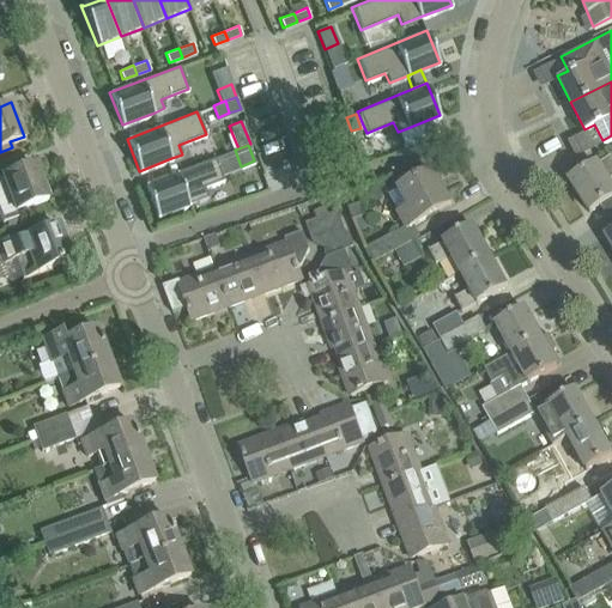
[(611,186),(606,177),(611,174),(611,152),(597,163),(595,160),(569,177),(588,208),(611,193),(611,186)]
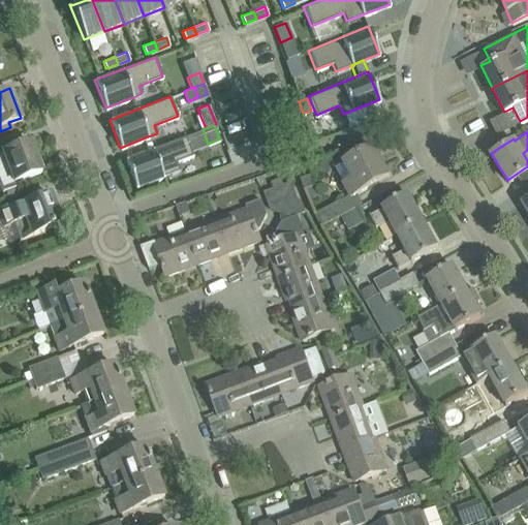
[(176,161),(192,155),(185,135),(124,159),(135,187),(163,176),(179,170),(176,161)]
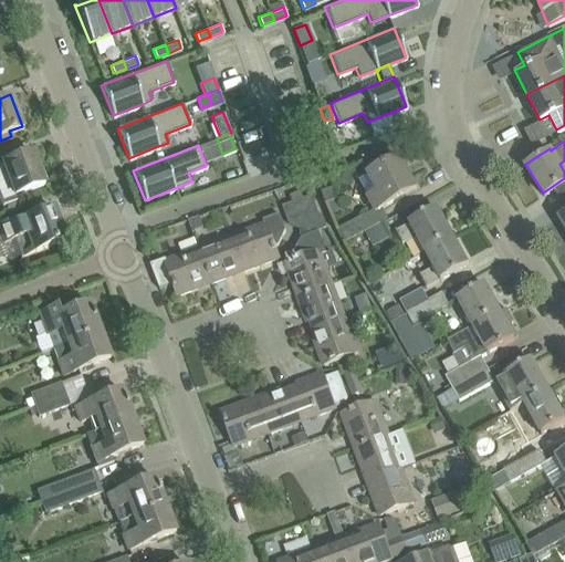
[(1,163),(0,163),(0,200),(1,204),(4,203),(18,197),(16,193),(22,189),(43,181),(32,151),(11,158),(1,162),(1,163)]
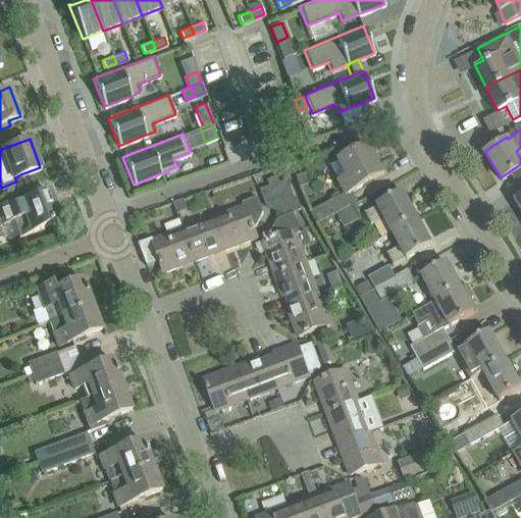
[(339,158),(329,163),(339,178),(345,190),(346,192),(351,189),(383,171),(367,142),(356,149),(342,156),(339,158)]
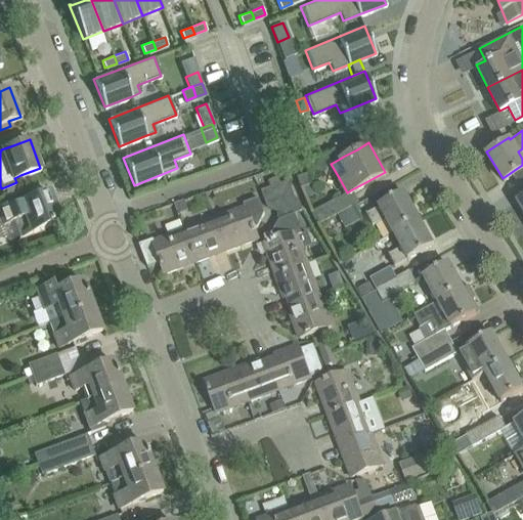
[(297,175),(300,185),(311,182),(307,171),(297,175)]
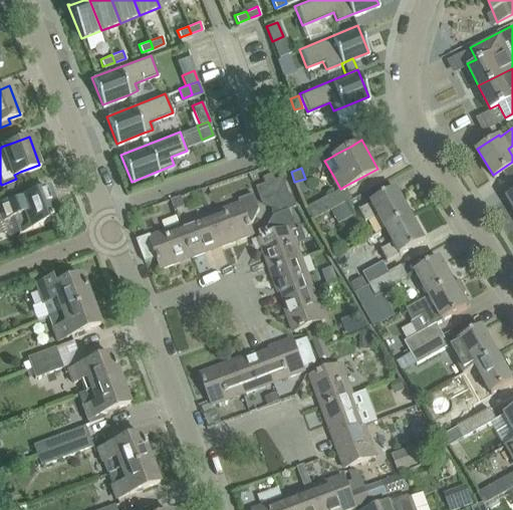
[(261,200),(270,205),(284,180),(282,175),(255,184),(261,200)]
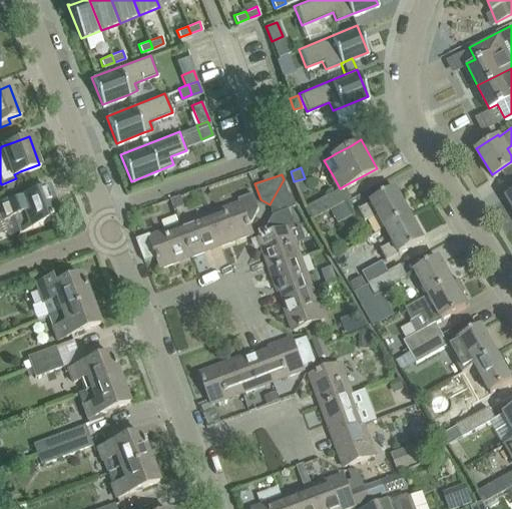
[(284,179),(270,204),(280,209),(287,206),(295,203),(286,188),(284,179)]
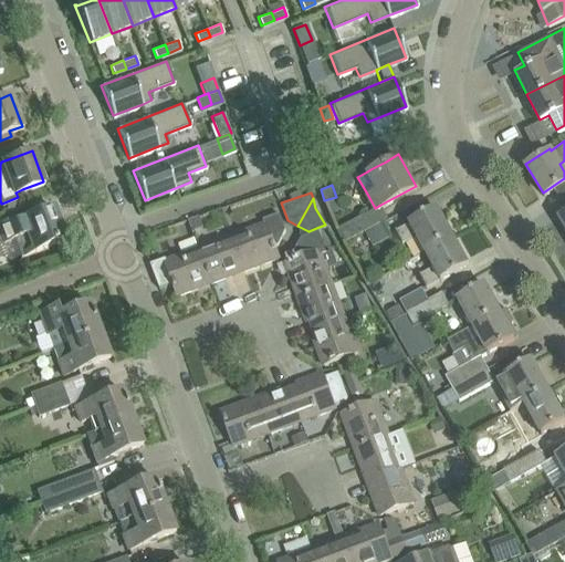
[(416,233),(425,249),(451,233),(436,205),(408,220),(409,221),(396,229),(403,241),(416,233)]
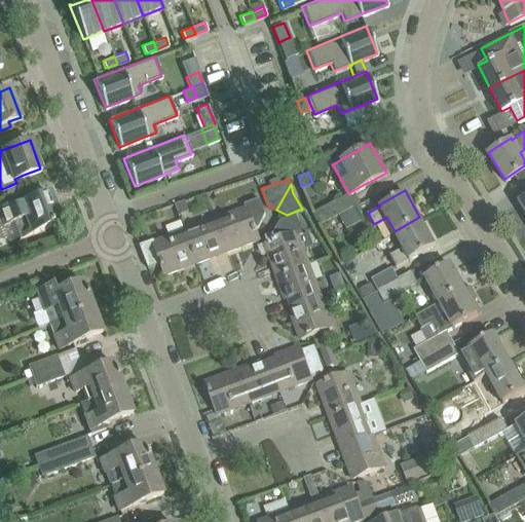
[(0,220),(1,224),(12,219),(19,235),(60,220),(49,191),(9,207),(8,203),(0,207),(0,220)]
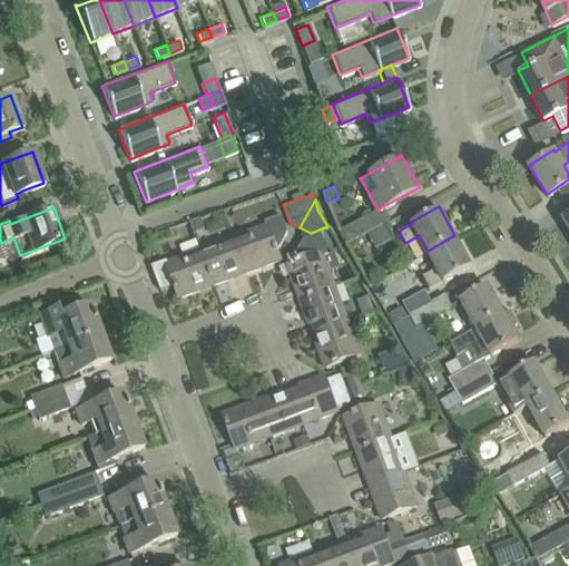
[(248,232),(234,237),(245,267),(260,262),(261,264),(280,257),(275,244),(278,243),(286,228),(280,213),(264,218),(265,223),(247,230),(248,232)]
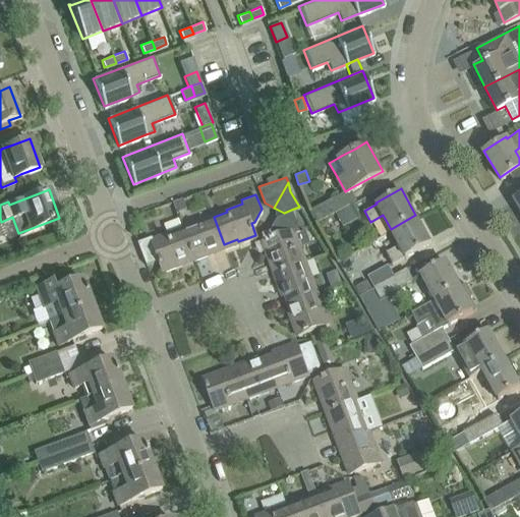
[(333,195),(308,209),(314,220),(339,208),(333,195)]
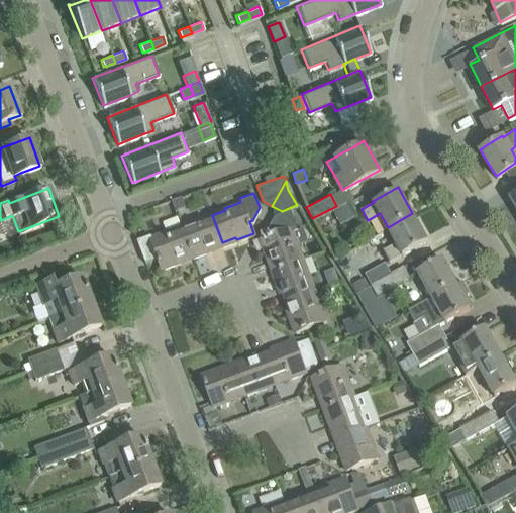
[(332,209),(340,222),(355,213),(348,200),(332,209)]
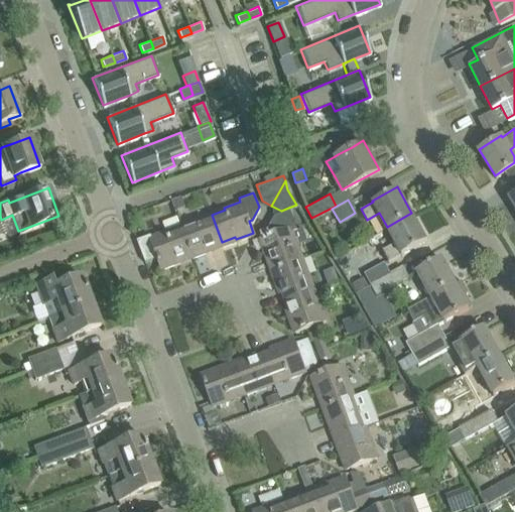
[(272,234),(259,238),(266,256),(268,255),(272,268),(270,268),(271,269),(303,257),(302,257),(300,257),(296,245),(298,244),(297,241),(303,239),(305,238),(301,226),(296,228),(288,208),(281,211),(274,214),(268,224),(272,234)]
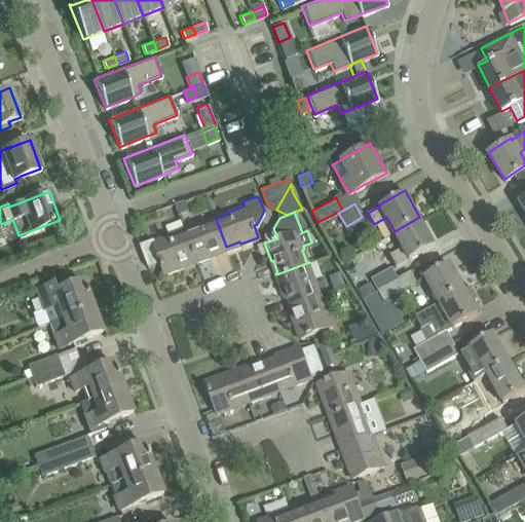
[(419,217),(395,231),(403,247),(390,253),(397,264),(409,258),(435,244),(419,217)]
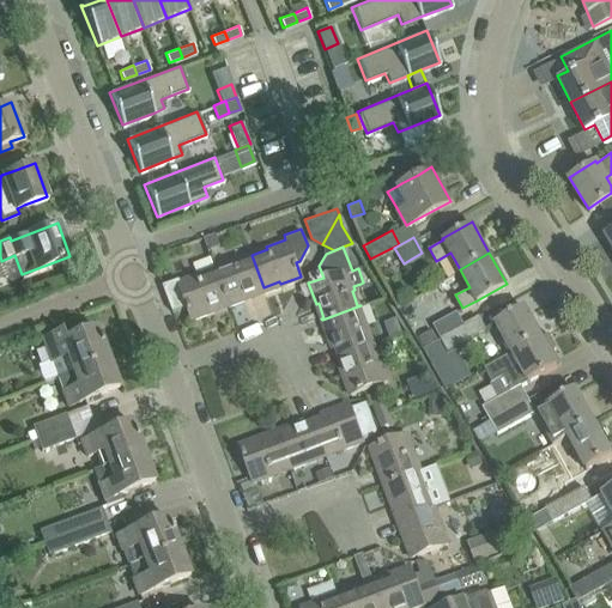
[(229,303),(216,266),(214,266),(210,254),(192,261),(197,273),(177,280),(177,278),(162,284),(173,310),(187,304),(192,317),(212,309),(212,306),(226,302),(228,304),(229,303)]
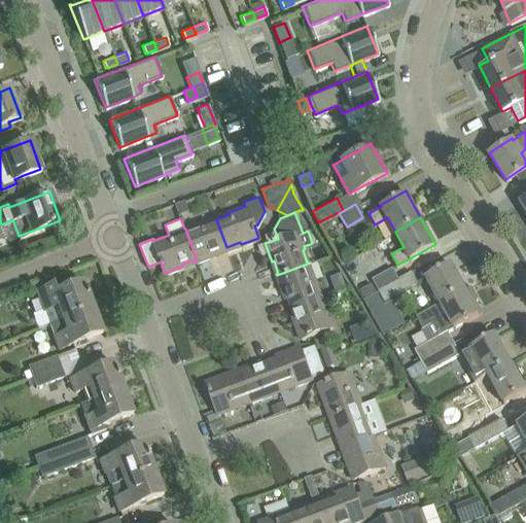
[(202,222),(185,229),(197,260),(213,254),(213,252),(226,247),(216,219),(202,224),(202,222)]
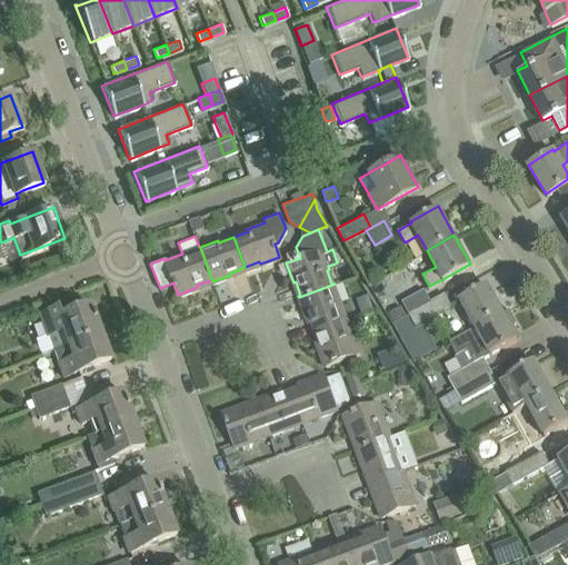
[(308,315),(314,329),(345,318),(339,303),(341,303),(335,284),(299,297),(306,316),(308,315)]
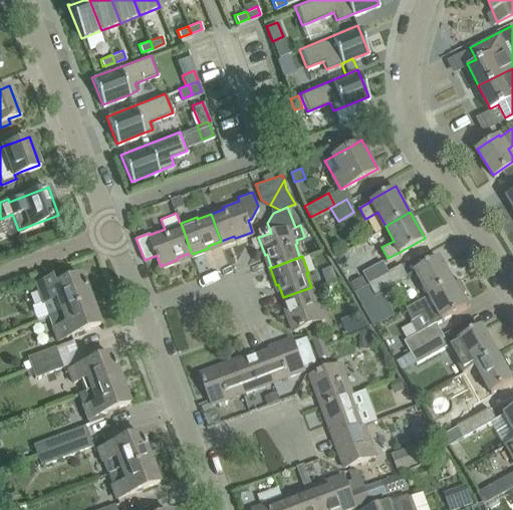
[(416,268),(430,293),(430,294),(453,281),(439,256),(416,268)]
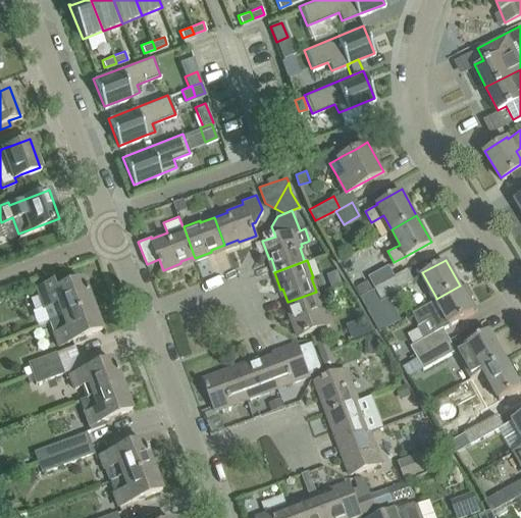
[(387,263),(368,274),(373,285),(394,273),(387,263)]
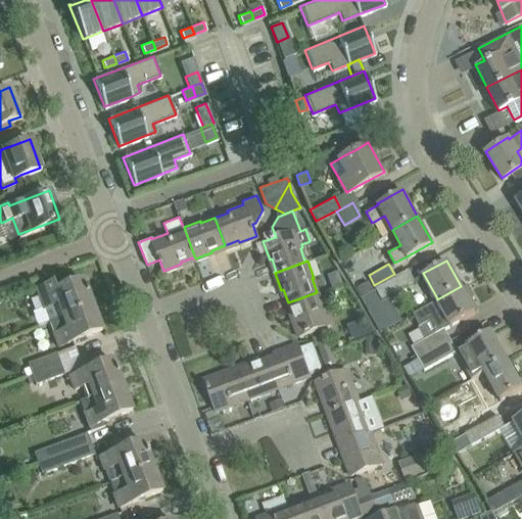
[(394,274),(374,285),(381,296),(414,279),(408,267),(394,274)]
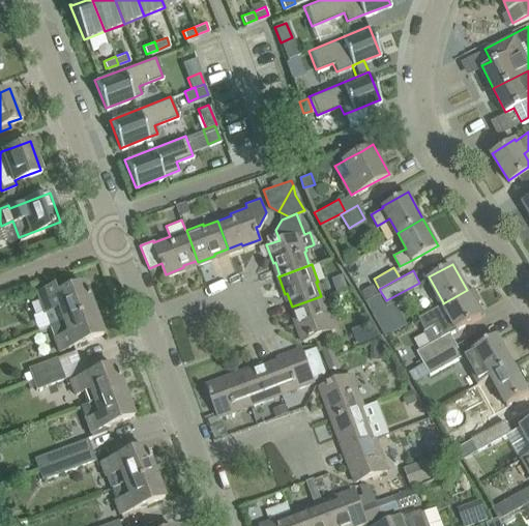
[(342,271),(330,275),(335,290),(347,286),(342,271)]
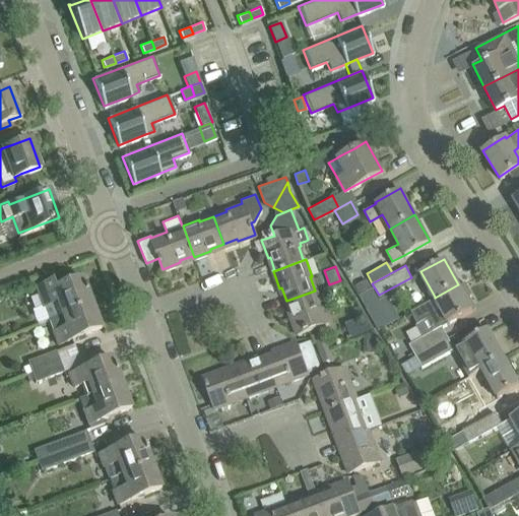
[(39,294),(48,318),(90,302),(81,277),(54,287),(52,279),(37,285),(39,294)]
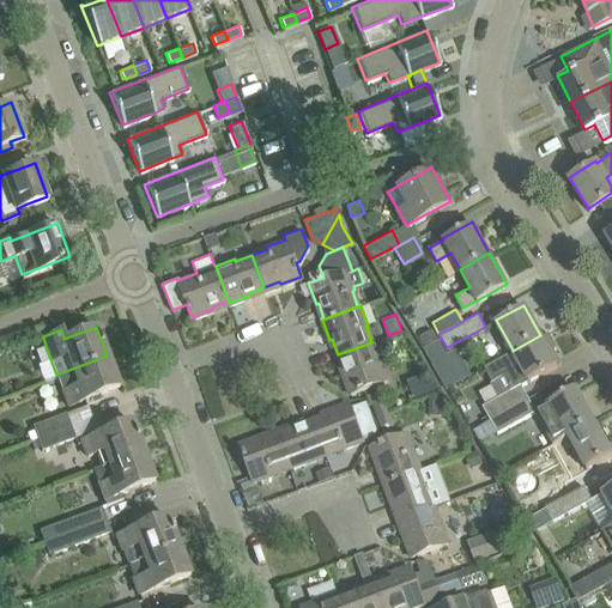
[(553,348),(555,344),(547,330),(540,335),(513,351),(513,350),(484,365),(491,380),(502,374),(509,388),(498,394),(482,403),(489,418),(527,396),(520,383),(556,364),(549,351),(553,348)]
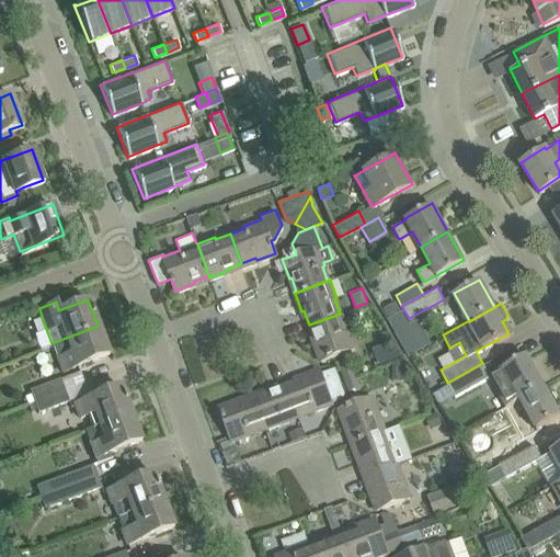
[(340,314),(309,325),(315,339),(312,340),(319,359),(354,345),(347,329),(345,330),(340,314)]
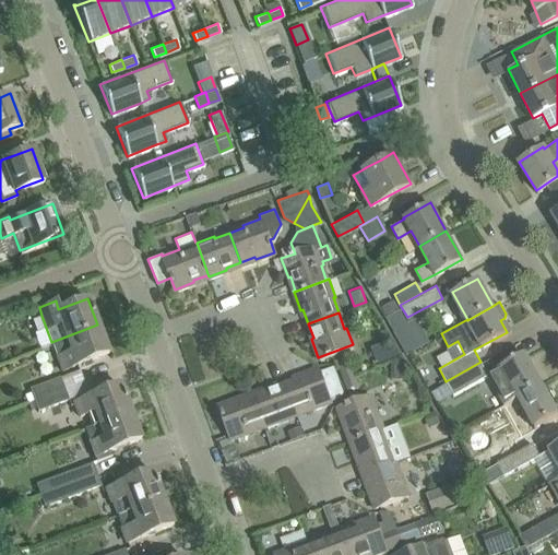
[(97,325),(51,342),(61,368),(108,351),(97,325)]
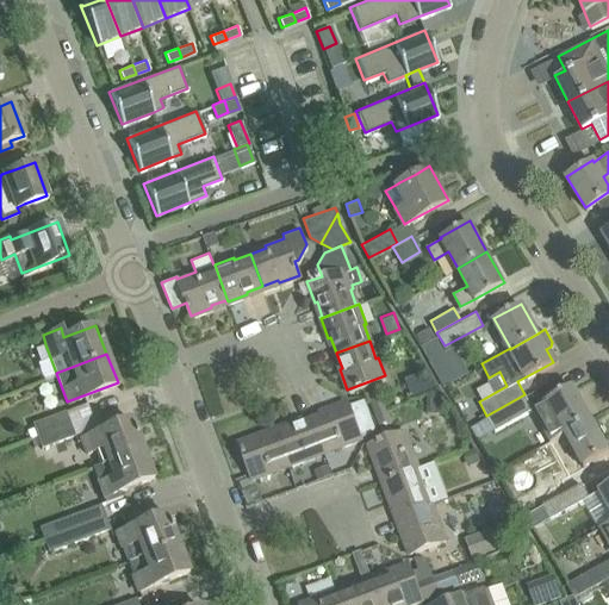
[(550,440),(565,431),(590,418),(572,385),(538,404),(544,415),(538,418),(550,440)]
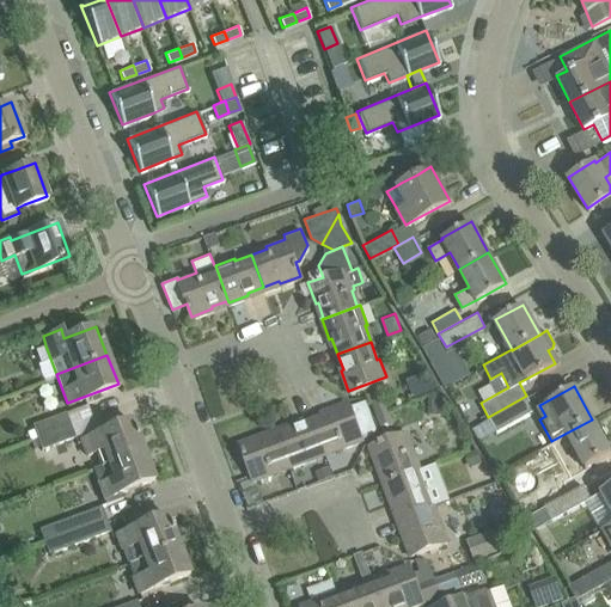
[(427,411),(444,412),(444,391),(427,391),(427,411)]
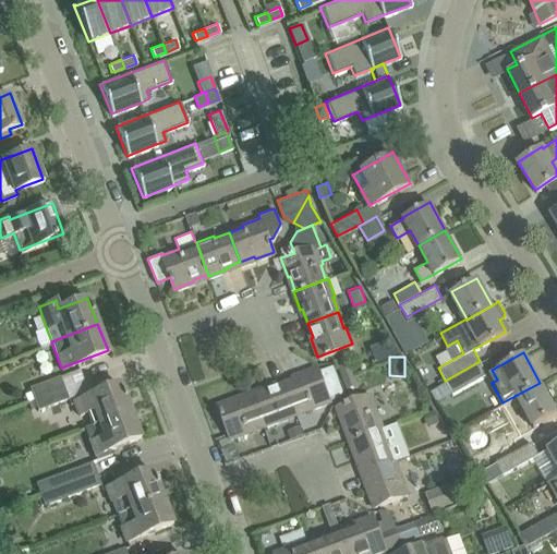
[(333,360),(316,366),(324,385),(339,380),(333,361),(333,360)]
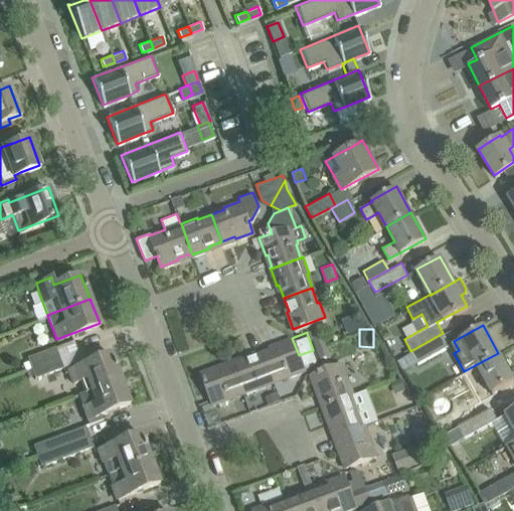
[(320,333),(310,336),(314,347),(325,343),(320,333)]
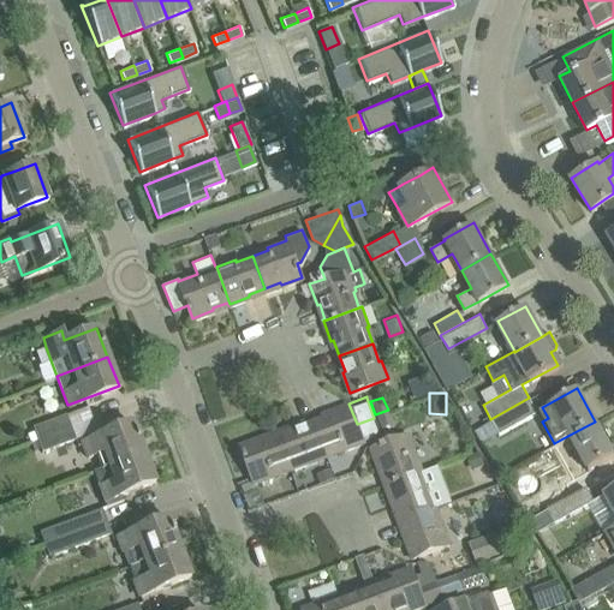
[(529,398),(490,419),(498,431),(516,423),(536,411),(529,398)]
